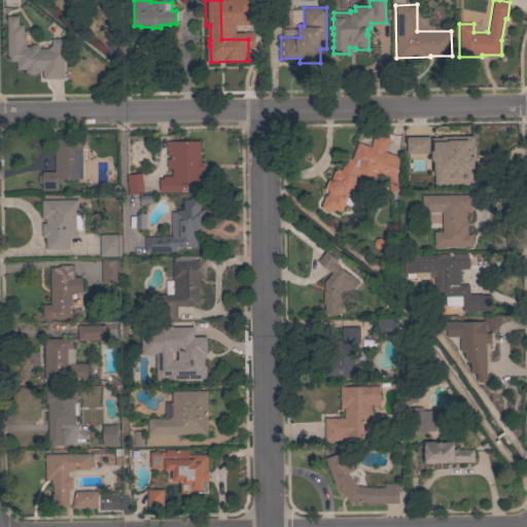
[(51,44),(51,38),(63,38),(65,78),(42,79),(42,70),(39,70),(40,72),(37,72),(36,74),(30,74),(28,73),(26,73),(26,69),(16,69),(16,61),(9,61),(8,58),(7,58),(7,15),(18,15),(19,25),(23,25),(24,43),(26,46),(30,46),(33,44),(36,44),(39,47),(39,48),(48,48),(49,46),(51,44)]
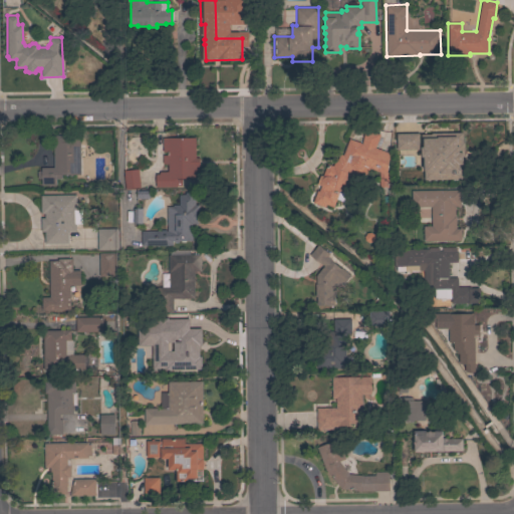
[(339,191),(345,194),(342,201),(336,199),(333,207),(326,204),(325,207),(312,203),(317,191),(318,191),(320,186),(320,183),(320,180),(326,164),(332,166),(335,159),(337,159),(339,154),(342,155),(349,139),(361,144),(364,132),(379,135),(375,148),(389,153),(387,173),(389,173),(389,187),(379,187),(378,171),(369,169),(367,172),(365,174),(354,176),(347,194),(339,191)]
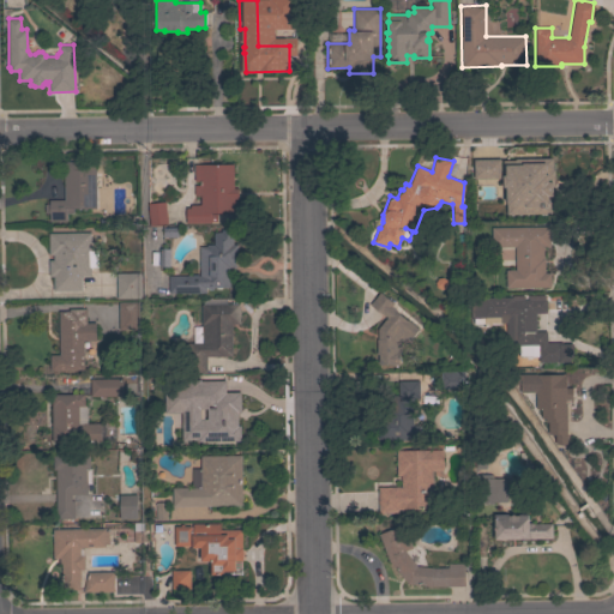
[(499,158),(499,178),(474,179),(473,160),(499,158)]
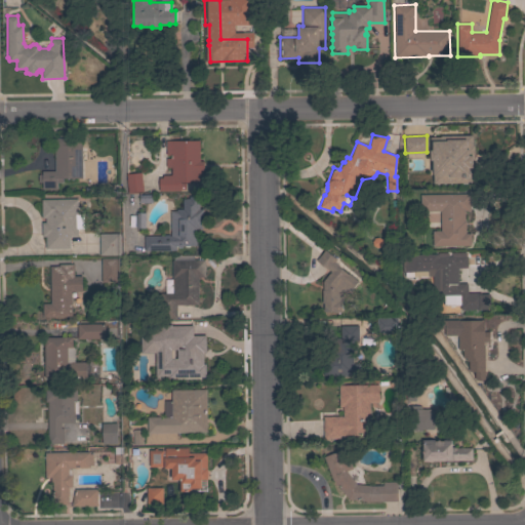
[(433,184),(433,160),(430,160),(430,137),(440,136),(440,135),(472,135),(472,145),(474,145),(474,177),(471,177),(471,183),(433,184)]
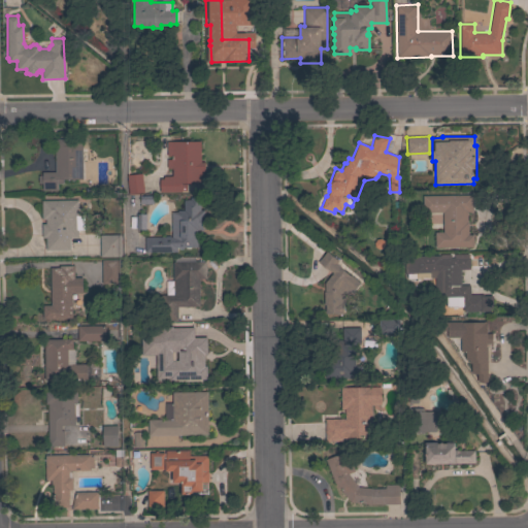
[(83,179),(63,179),(63,184),(57,184),(57,190),(42,190),(42,184),(38,184),(38,175),(42,175),(42,172),(55,172),(55,160),(56,160),(56,151),(55,151),(55,138),(80,138),(80,149),(83,149),(83,179)]
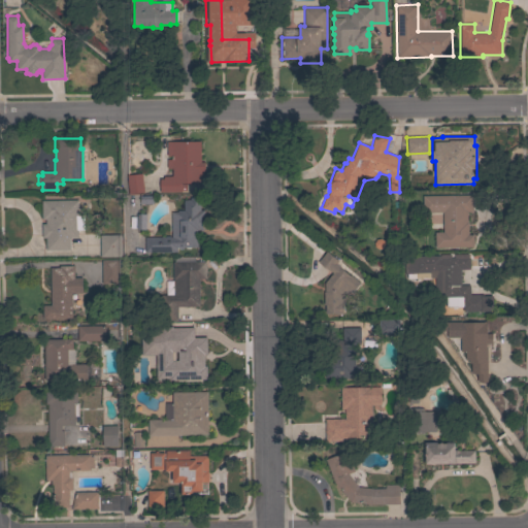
[(200,141),(201,162),(205,162),(205,171),(203,171),(204,183),(182,183),(182,185),(187,185),(187,191),(182,191),(182,192),(160,192),(160,178),(163,178),(163,176),(172,176),(172,166),(167,166),(167,159),(172,159),(172,156),(167,156),(167,141),(200,141)]
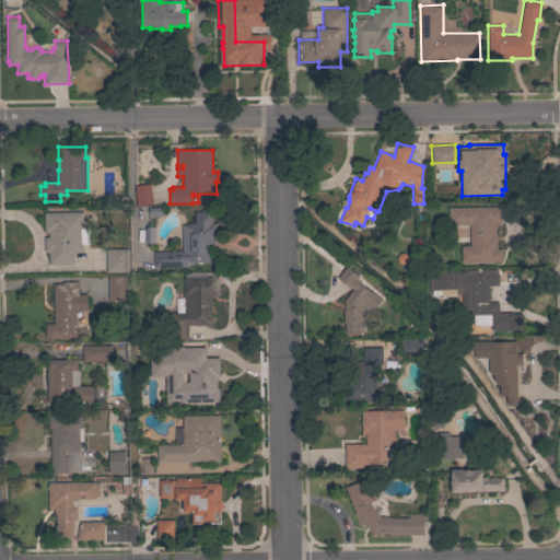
[(137,206),(135,186),(150,184),(152,203),(137,206)]
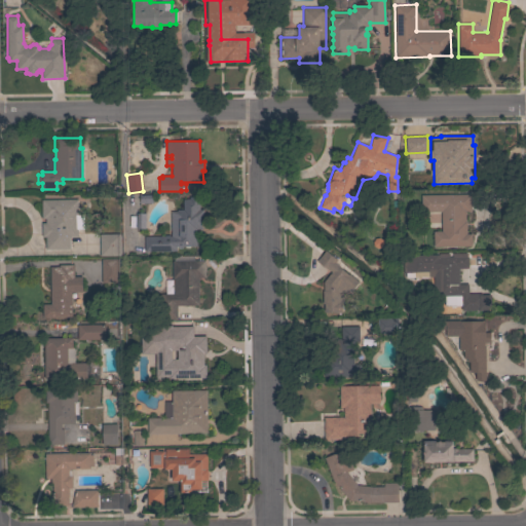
[(421,212),(420,195),(471,194),(471,212),(465,212),(465,221),(466,221),(466,234),(472,234),(472,246),(434,247),(434,231),(442,231),(441,212),(421,212)]
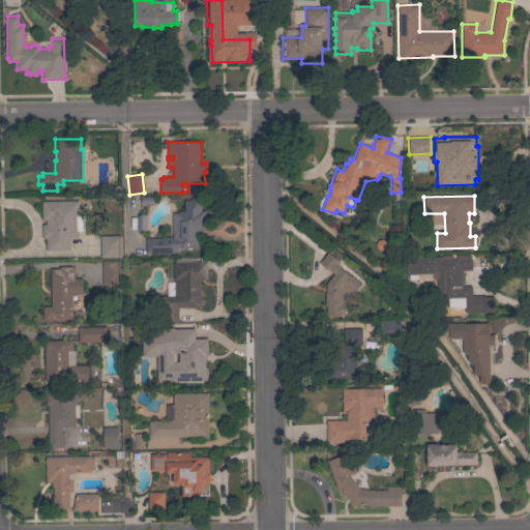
[(145,253),(145,238),(166,238),(166,237),(171,237),(171,238),(172,238),(172,212),(178,212),(178,211),(184,211),(184,201),(190,200),(190,198),(201,198),(201,211),(205,211),(205,223),(204,223),(204,231),(198,231),(198,247),(177,248),(177,253),(145,253)]
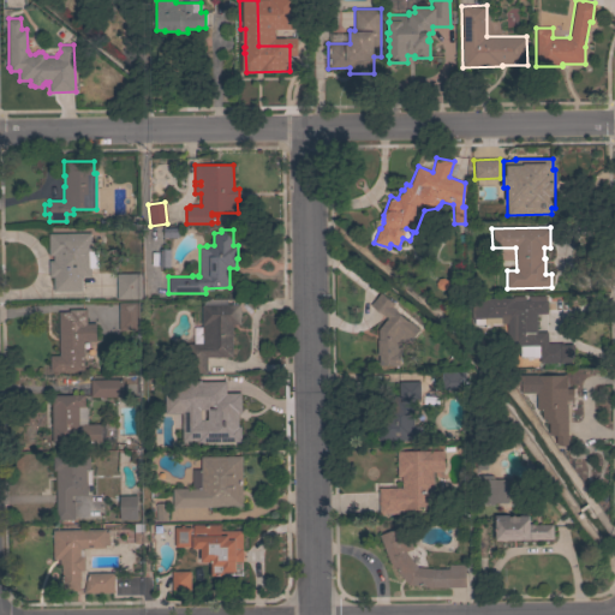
[(54,292),(53,276),(49,276),(49,261),(53,261),(53,255),(48,255),(48,234),(90,233),(90,245),(93,245),(93,251),(90,251),(90,252),(97,252),(97,267),(91,267),(91,276),(82,276),(82,291),(54,292)]
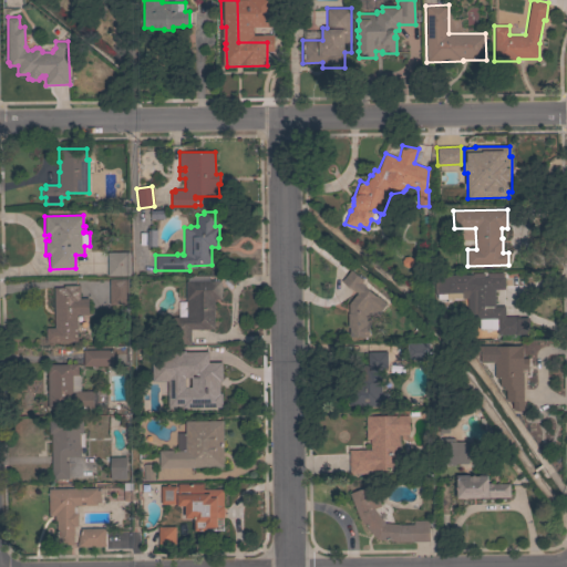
[(156,246),(146,246),(147,230),(156,230),(156,246)]
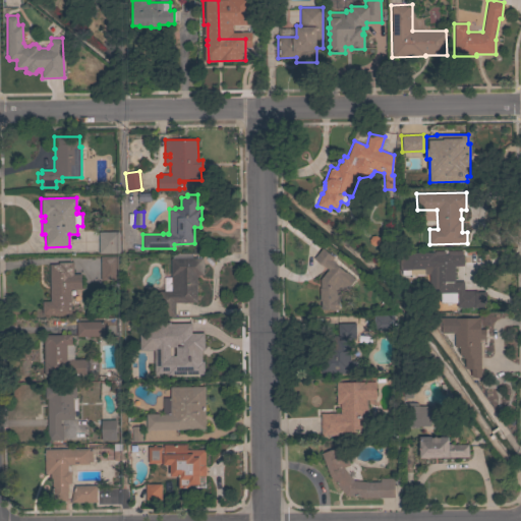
[(99,232),(119,232),(119,253),(99,253),(99,232)]
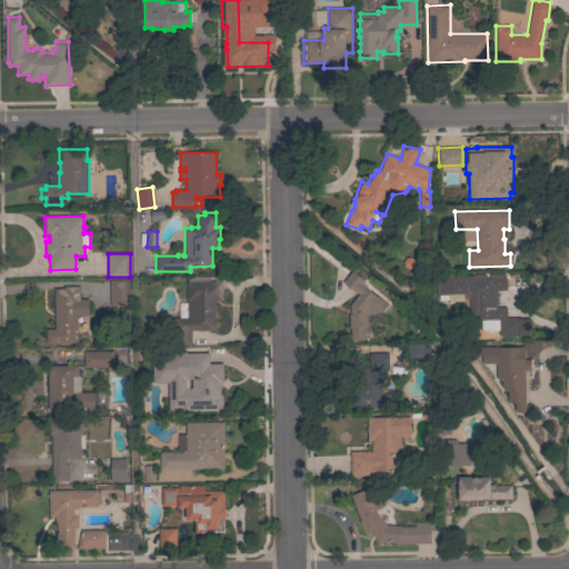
[(358,293),(356,292),(342,282),(351,271),(365,281),(362,283),(367,288),(377,297),(378,296),(389,306),(380,317),(371,310),(367,316),(368,337),(351,338),(350,328),(349,328),(349,315),(349,306),(358,293)]
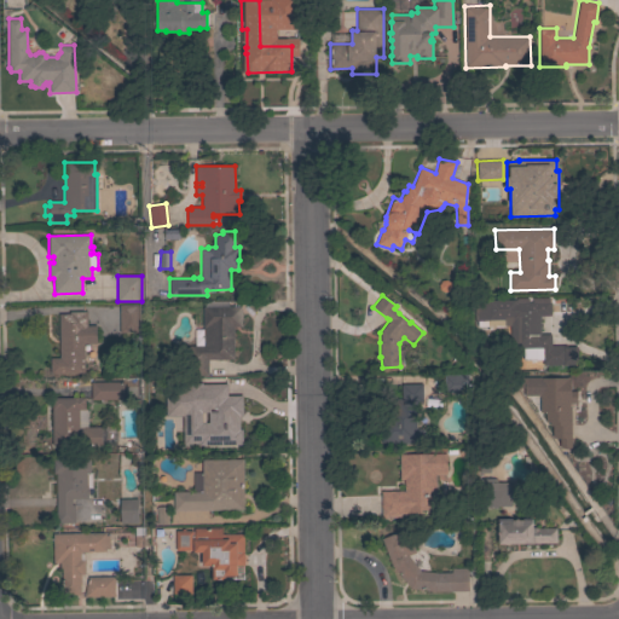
[(543,365),(543,362),(522,362),(522,359),(524,359),(522,347),(510,347),(510,325),(504,325),(504,319),(487,319),(487,316),(478,316),(478,298),(489,298),(489,300),(516,300),(516,302),(550,302),(550,316),(539,316),(539,334),(550,334),(551,347),(578,347),(578,364),(543,365)]
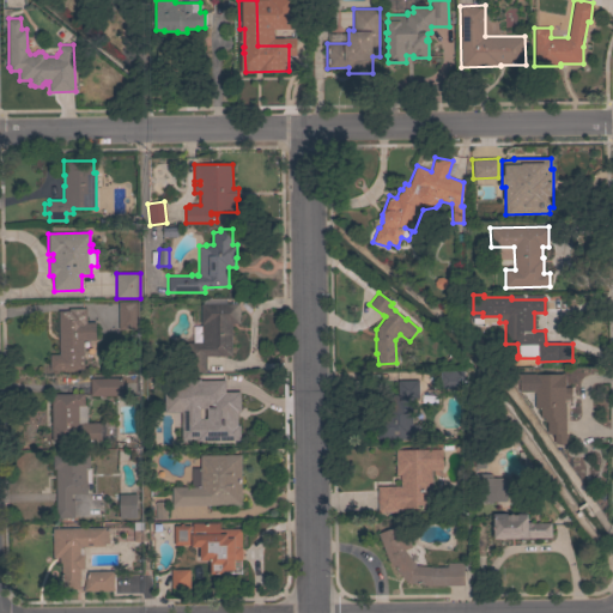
[(119,302),(138,302),(138,328),(119,329),(119,302)]
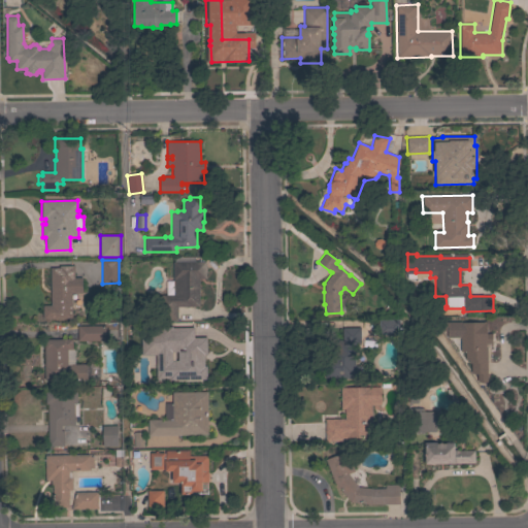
[(166,281),(173,281),(173,262),(206,261),(206,278),(199,278),(199,306),(177,306),(177,320),(159,320),(158,295),(166,295),(166,281)]
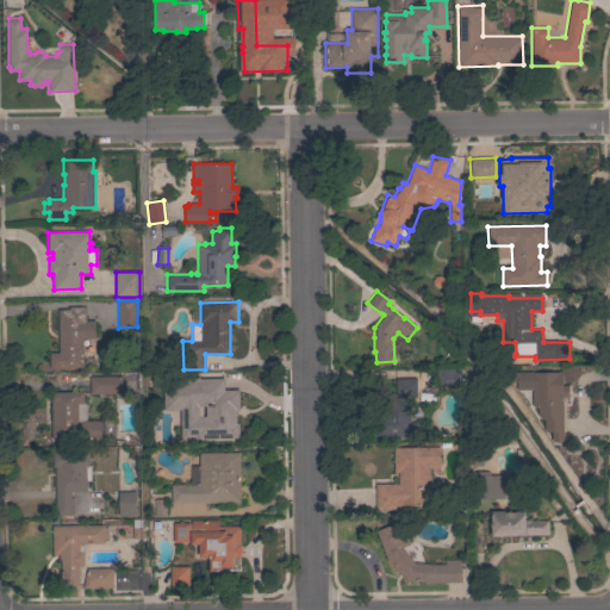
[(83,367),(49,368),(49,353),(58,353),(57,309),(68,309),(68,307),(86,306),(86,321),(94,321),(95,338),(82,338),(83,367)]
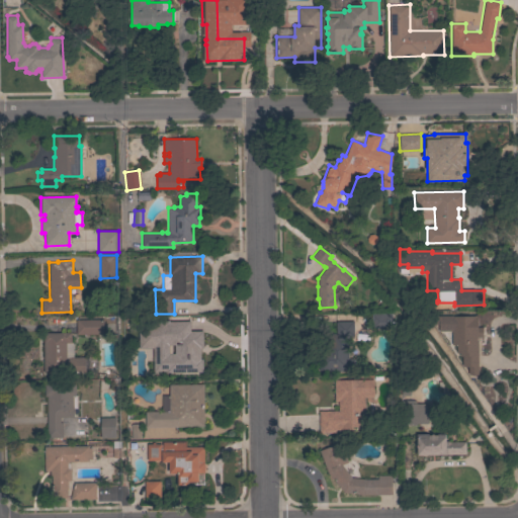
[(392,314),(392,322),(396,322),(396,326),(392,326),(392,328),(371,328),(371,314),(392,314)]
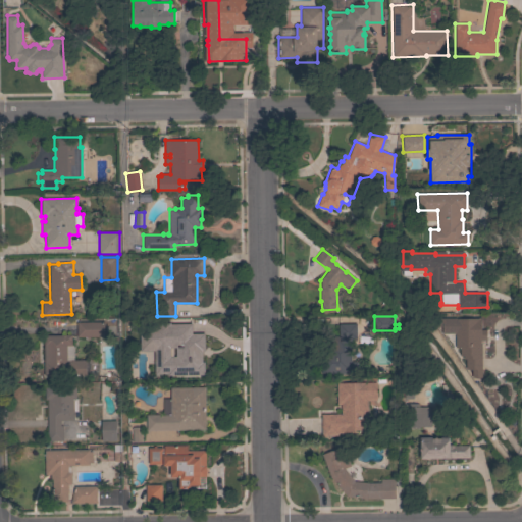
[(455,318),(477,318),(477,317),(480,317),(481,341),(480,341),(480,345),(481,345),(482,369),(466,369),(465,359),(464,359),(464,356),(460,356),(460,348),(455,348),(455,318)]
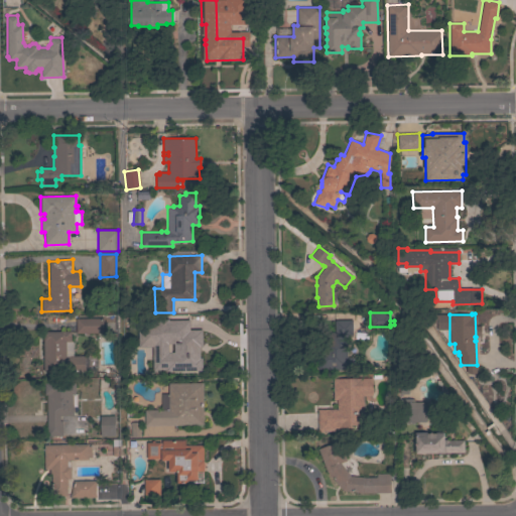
[(176,318),(200,317),(201,347),(202,347),(203,355),(201,355),(201,356),(203,356),(203,371),(170,372),(170,356),(169,356),(169,347),(177,347),(176,318)]
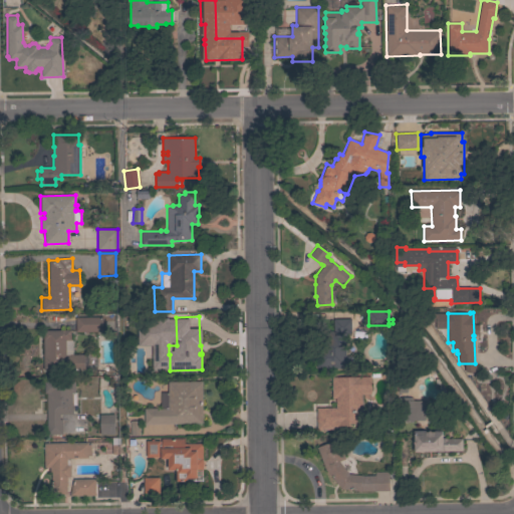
[(102,317),(102,331),(75,332),(75,317),(102,317)]
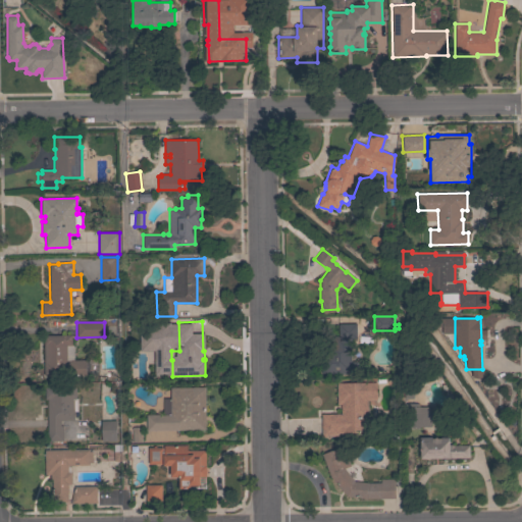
[(321,356),(330,356),(330,344),(334,344),(334,336),(338,336),(338,323),(356,324),(356,338),(351,338),(351,361),(357,361),(357,372),(346,372),(346,374),(332,374),(332,373),(321,373),(321,356)]
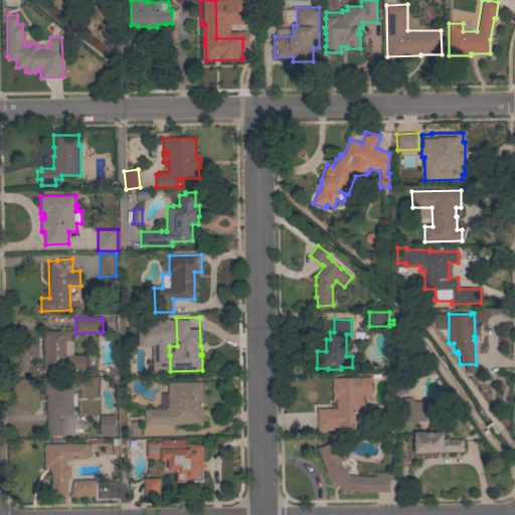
[(147,332),(147,320),(159,320),(160,331),(147,332)]
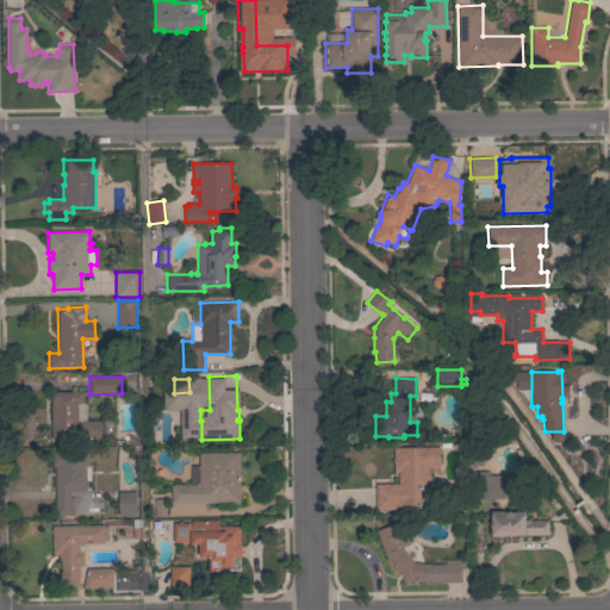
[(83,392),(83,404),(86,404),(86,421),(100,421),(100,441),(78,441),(78,437),(51,439),(51,392),(83,392)]
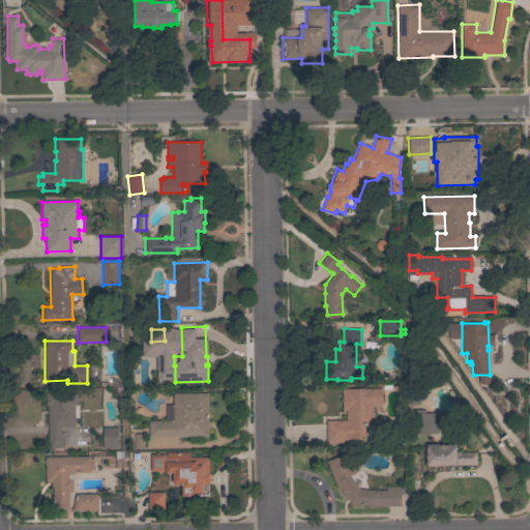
[(136,369),(130,359),(143,354),(147,363),(136,369)]
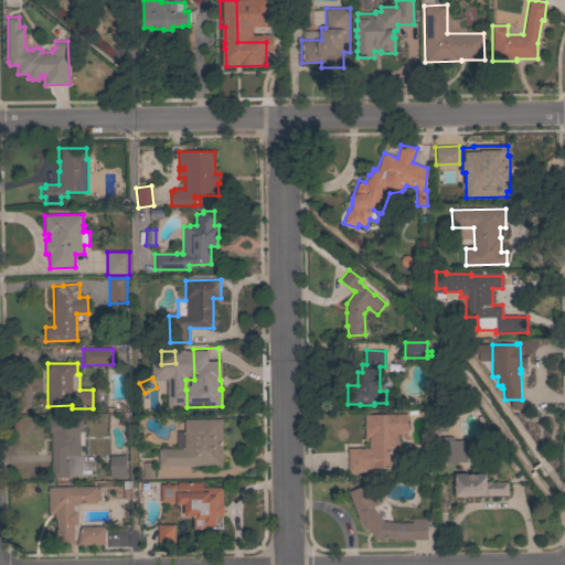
[(364,414),(366,414),(366,415),(407,414),(407,433),(397,433),(398,468),(366,468),(366,471),(352,471),(352,473),(349,473),(348,448),(370,448),(369,437),(364,438),(364,414)]
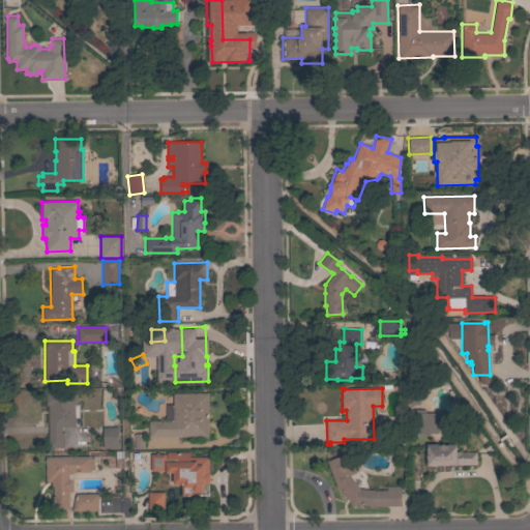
[(46,393),(77,393),(78,405),(79,405),(79,417),(76,417),(76,421),(75,421),(75,427),(61,427),(62,433),(64,432),(64,447),(49,448),(48,406),(46,406),(46,393)]
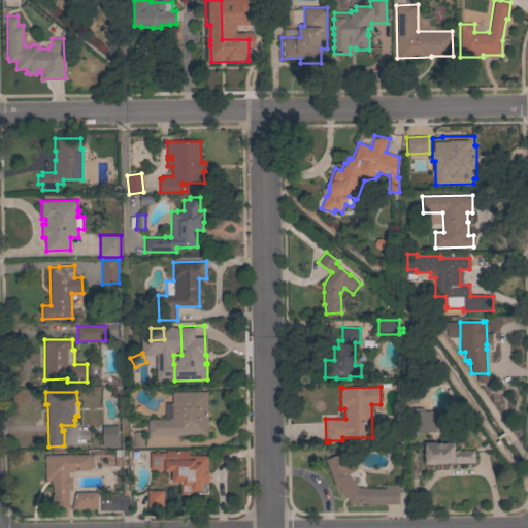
[(171,392),(207,392),(207,434),(149,435),(147,420),(160,420),(171,420),(171,392)]
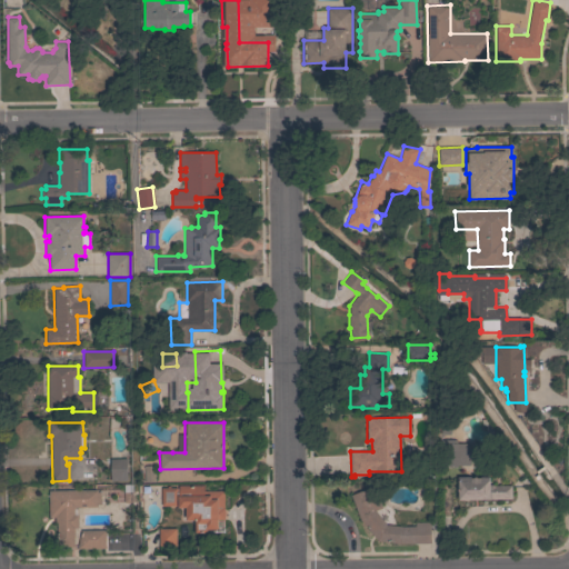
[(469,465),(458,465),(458,467),(448,467),(448,466),(441,466),(441,440),(455,439),(457,441),(457,443),(469,443),(469,465)]
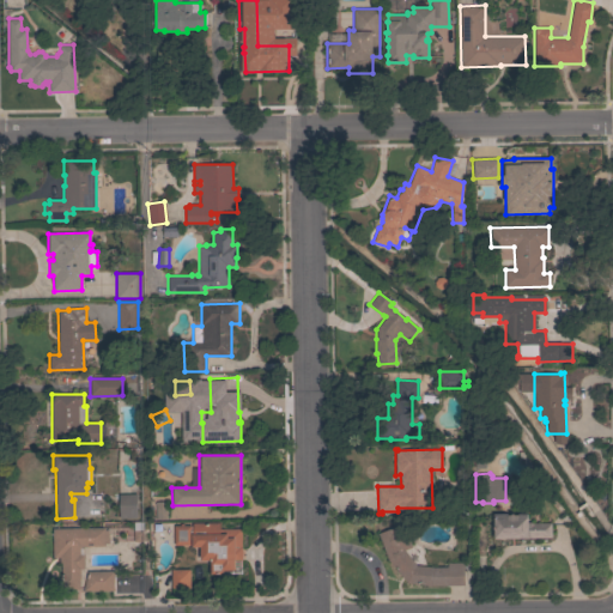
[(137,495),(137,517),(119,519),(119,495),(137,495)]
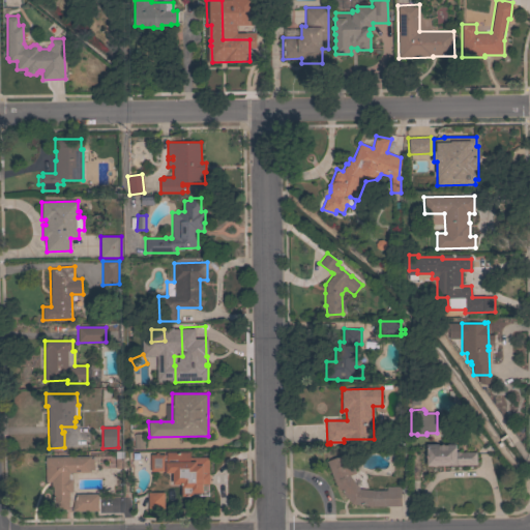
[(135,449),(134,434),(143,434),(144,449),(135,449)]
